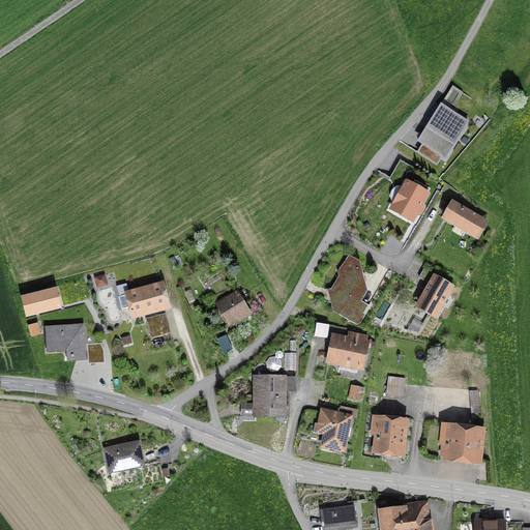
[(442,157),(446,159),(469,121),(442,105),(419,143),(421,145),(417,153),(437,166),(442,157)]
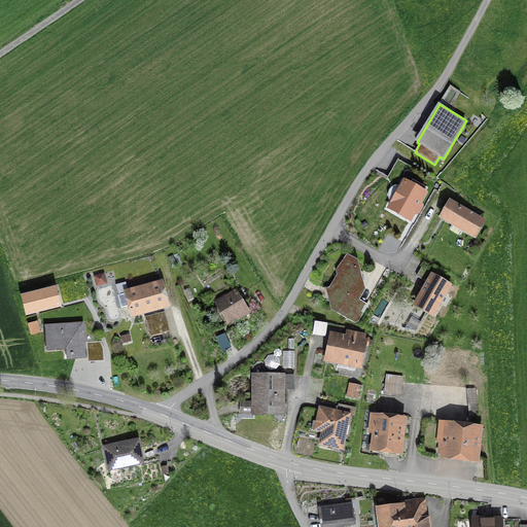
[(387,209),(411,222),(415,216),(418,217),(425,205),(422,204),(428,192),(403,179),(387,209)]
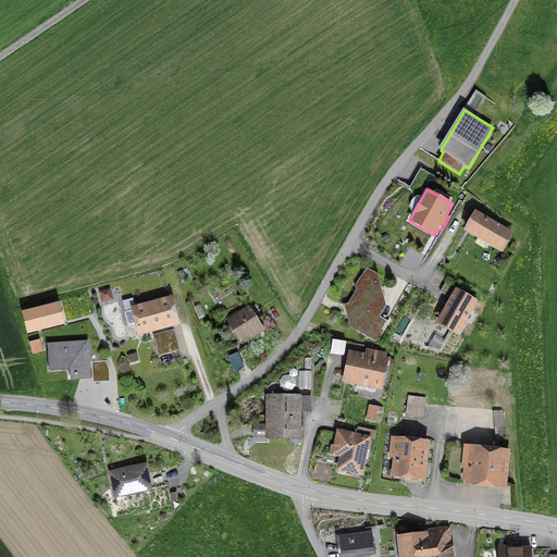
[(503,254),(515,233),(475,211),(463,232),(477,239),(474,243),(486,250),(489,246),(503,254)]
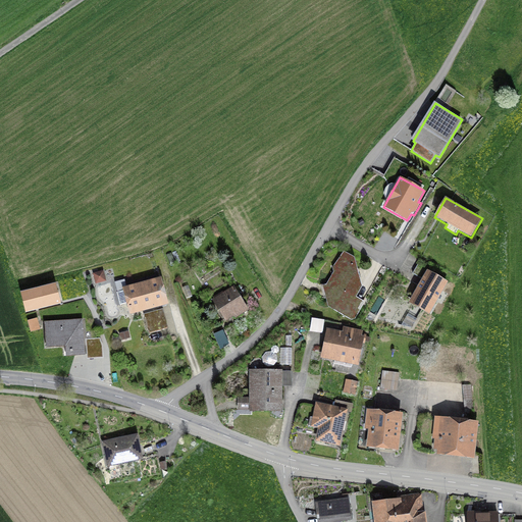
[(354,258),(344,252),(332,268),(333,272),(326,285),(321,286),(324,299),(325,299),(328,308),(351,320),(355,319),(365,302),(357,297),(362,286),(354,258)]
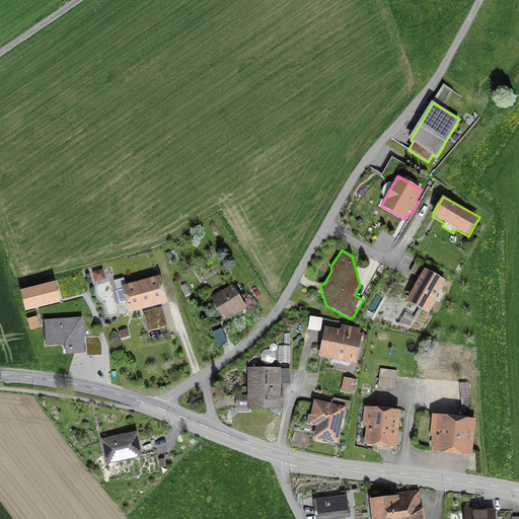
[(170,251),(165,253),(168,262),(174,260),(170,251)]
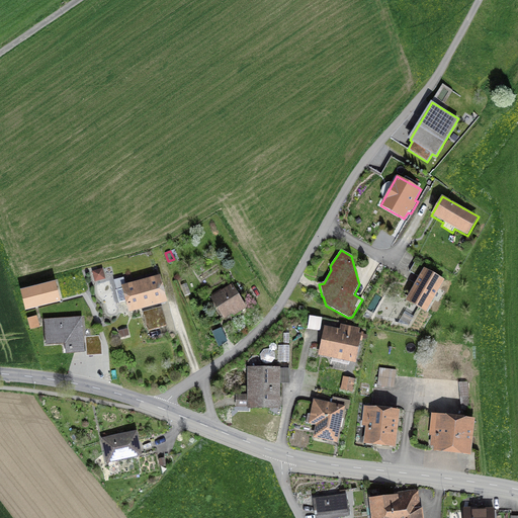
[(94,282),(105,279),(102,269),(91,272),(94,282)]
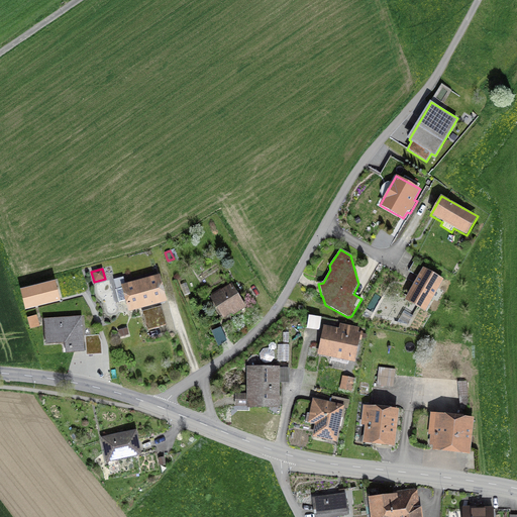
[(425,313),(443,281),(423,269),(405,301),(425,313)]
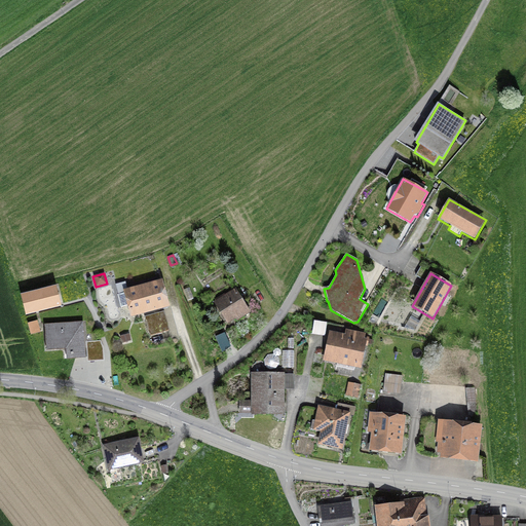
[(126,306),(130,318),(170,308),(163,283),(162,280),(127,290),(125,283),(116,285),(119,295),(117,295),(121,307),(126,306)]
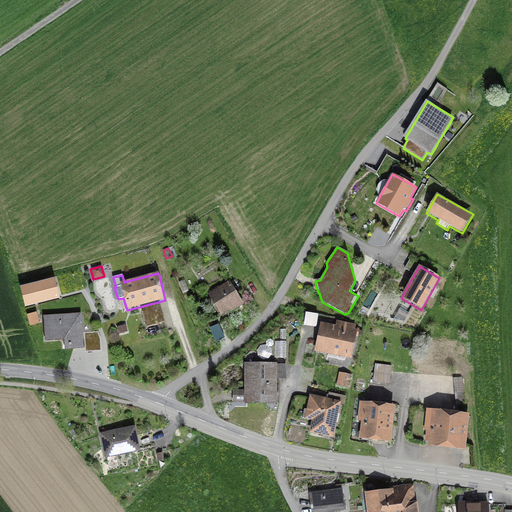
[(25,308),(60,299),(55,279),(20,288),(25,308)]
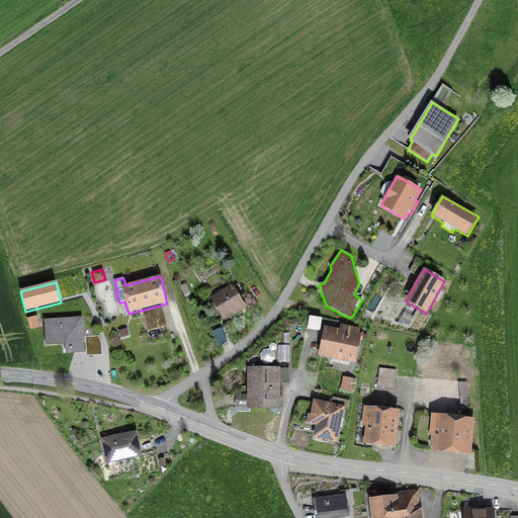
[(191,293),(186,283),(180,285),(185,296),(191,293)]
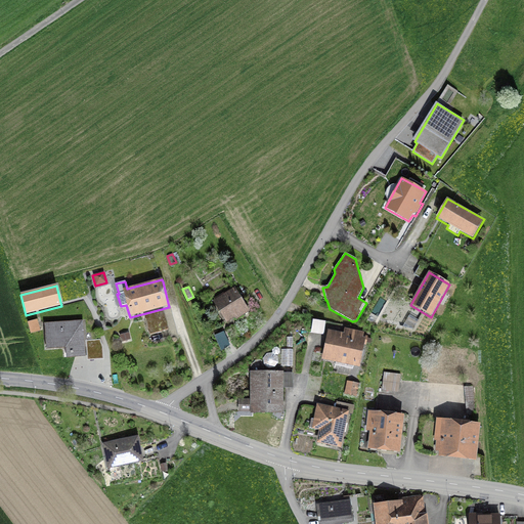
[(226,323),(235,317),(236,319),(250,312),(234,288),(223,295),(223,294),(212,301),(226,323)]
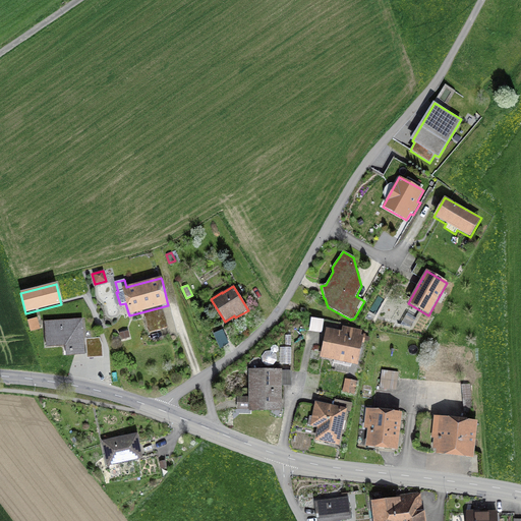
[(163,309),(145,314),(150,333),(168,328),(163,309)]
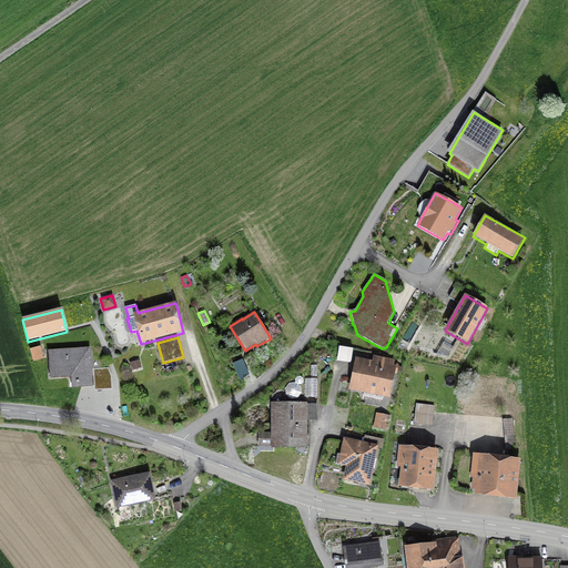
[(448,357),(454,347),(444,342),(436,355),(448,357)]
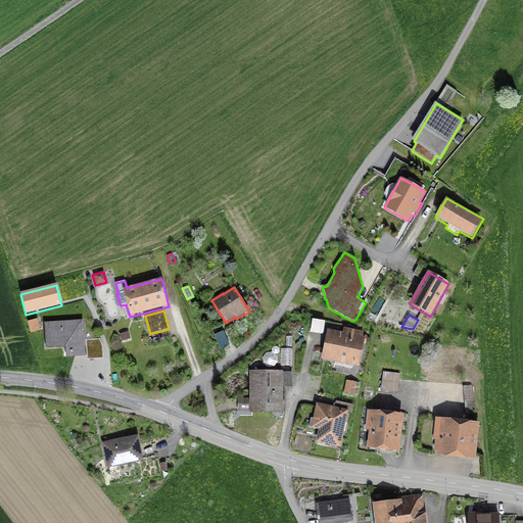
[(39,327),(36,320),(26,324),(29,332),(39,327)]
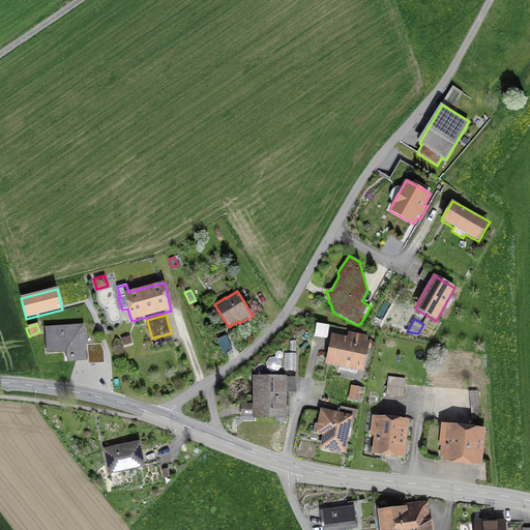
[(315,336),(328,339),(330,326),(317,324),(315,336)]
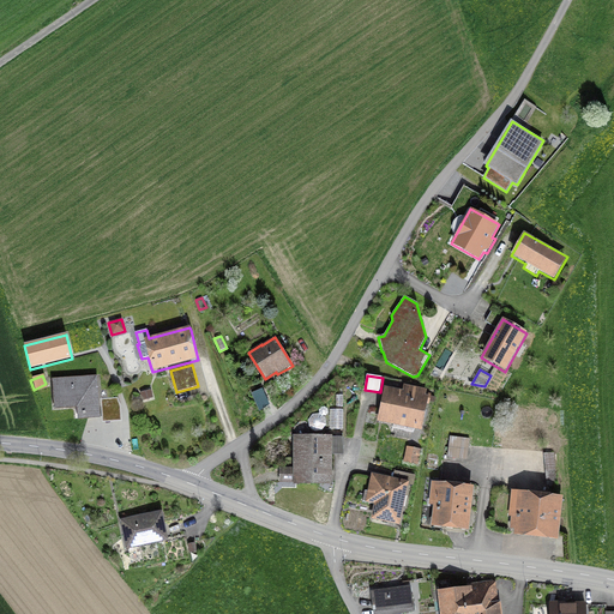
[(77,408),(78,420),(101,419),(98,377),(53,380),(54,409),(77,408)]
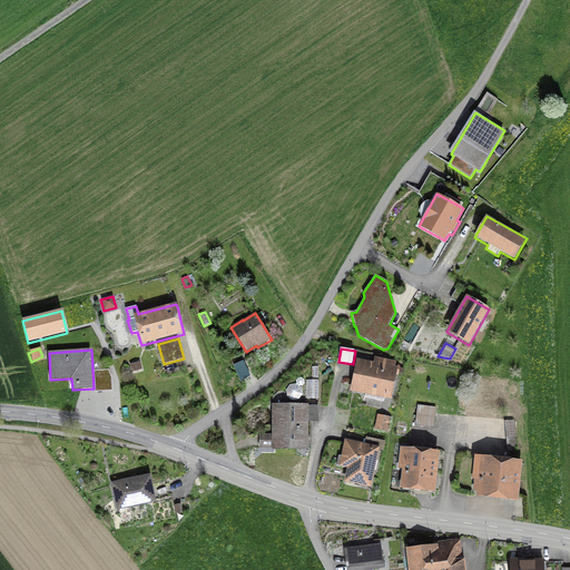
[(374,363),(357,360),(351,391),(375,396),(373,405),(382,406),(384,399),(391,400),(396,374),(403,375),(404,369),(400,367),(400,365),(395,364),(396,362),(375,357),(374,363)]
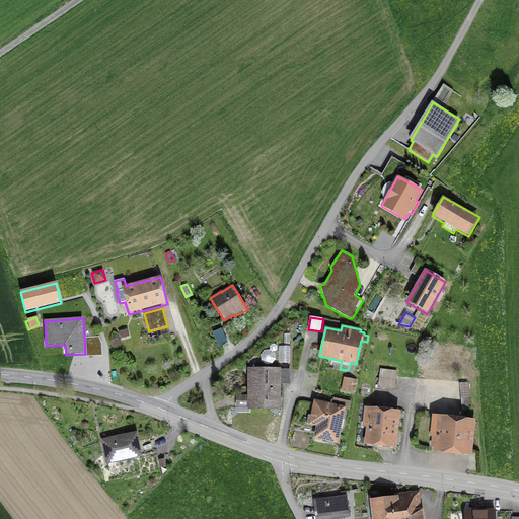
[(226,338),(222,328),(212,332),(217,342),(226,338)]
